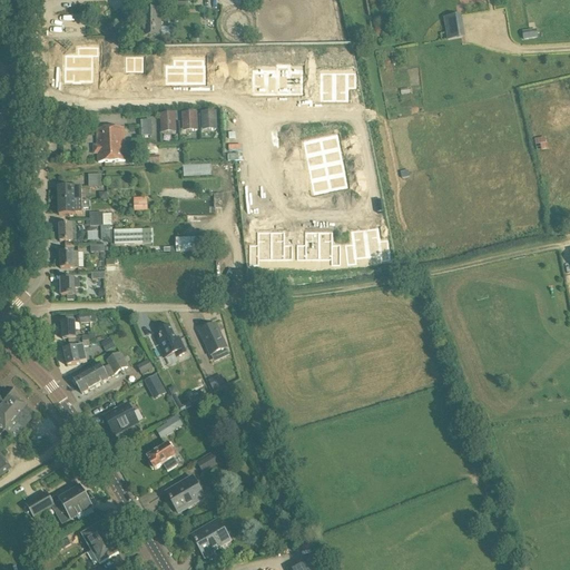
[(143,11),(143,38),(161,38),(160,11),(143,11)]
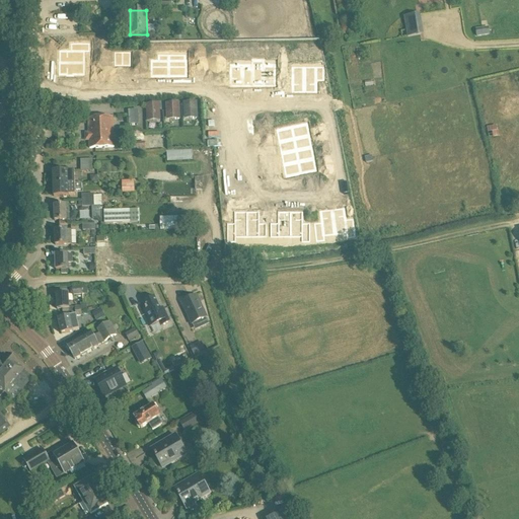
[(417,15),(404,17),(408,38),(420,34),(417,15)]
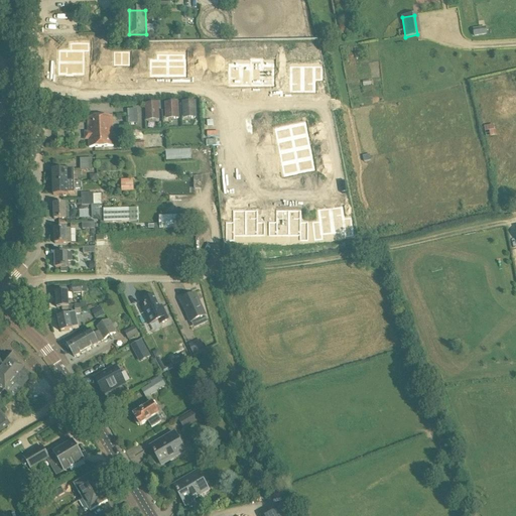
[(487,36),(487,29),(474,30),(475,38),(487,36)]
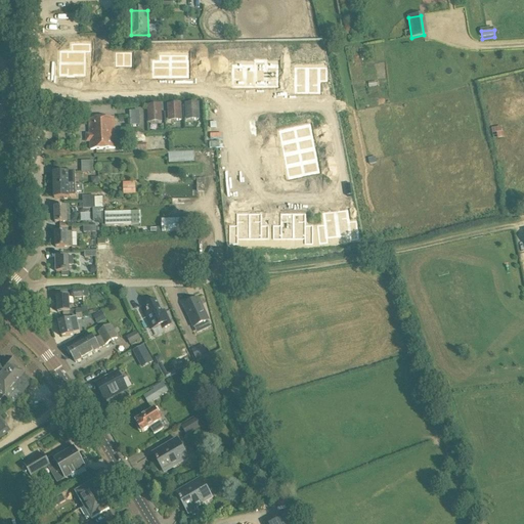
[(59,51),(59,62),(80,62),(80,51),(85,51),(85,43),(72,43),(72,51),(59,51)]
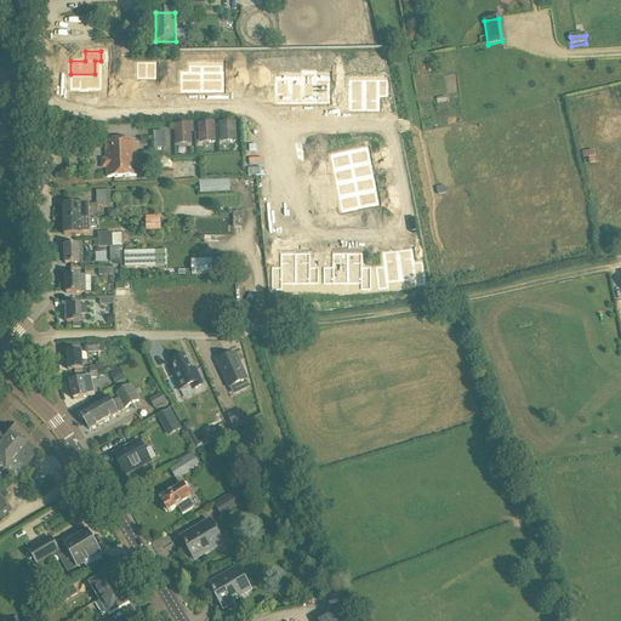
[(370,58),(329,60),(329,72),(370,70),(370,58)]
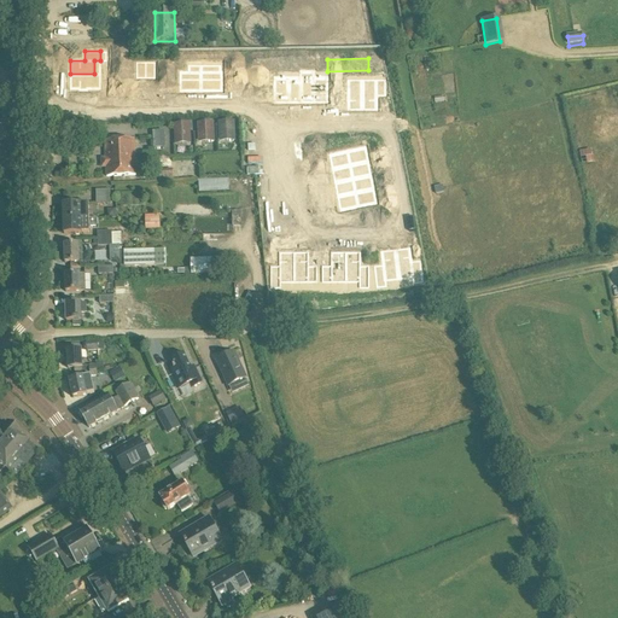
[(406,58),(396,58),(397,71),(407,71),(406,58)]
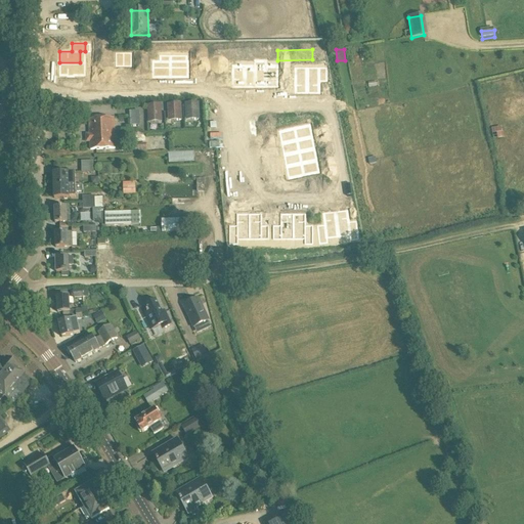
[(153,60),(153,77),(170,77),(170,55),(160,55),(160,60),(153,60)]
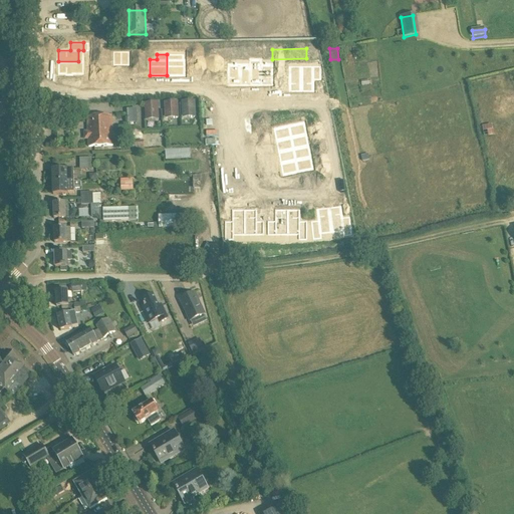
[(167,54),(167,75),(185,75),(185,59),(177,59),(177,54),(167,54)]
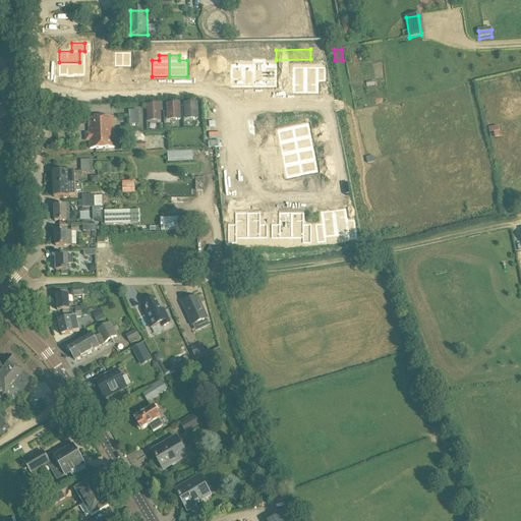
[(59,62),(59,74),(67,74),(67,76),(73,76),(73,74),(79,74),(79,62),(59,62)]
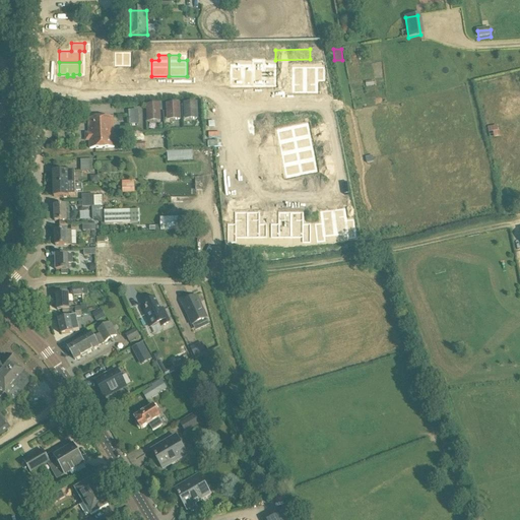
[(231,66),(231,86),(242,86),(242,66),(231,66)]
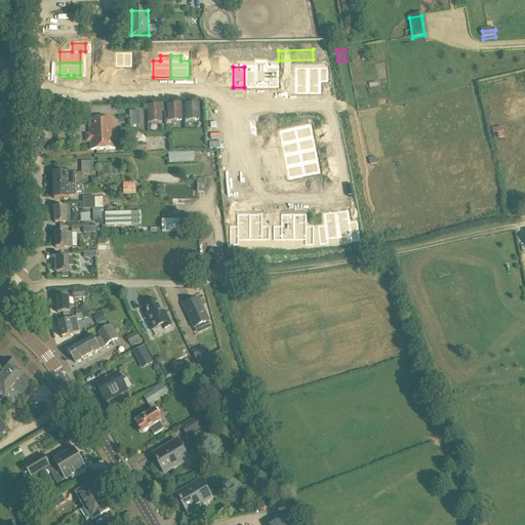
[(244,67),(244,87),(255,87),(255,67),(244,67)]
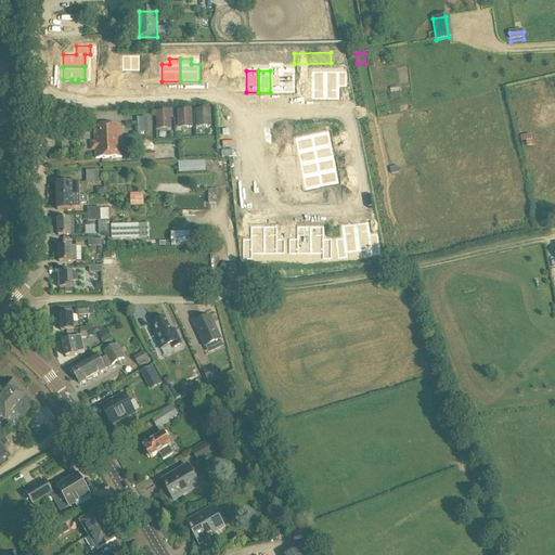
[(270,71),(270,92),(282,92),(282,71),(270,71)]
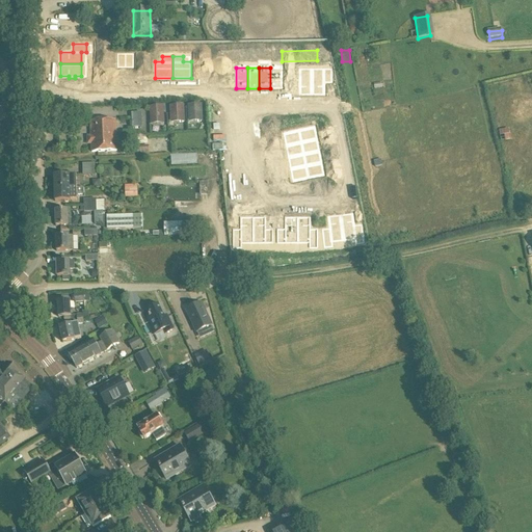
[(270,68),(270,88),(282,88),(282,68),(270,68)]
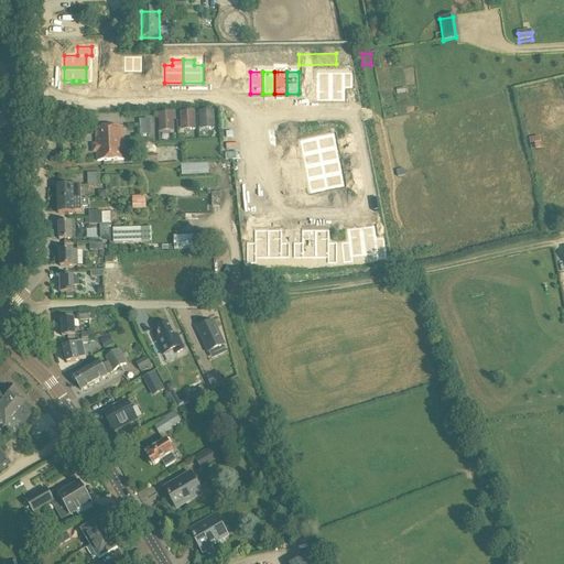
[(331,78),(331,100),(344,100),(344,87),(351,87),(351,73),(344,73),(344,78),(331,78)]
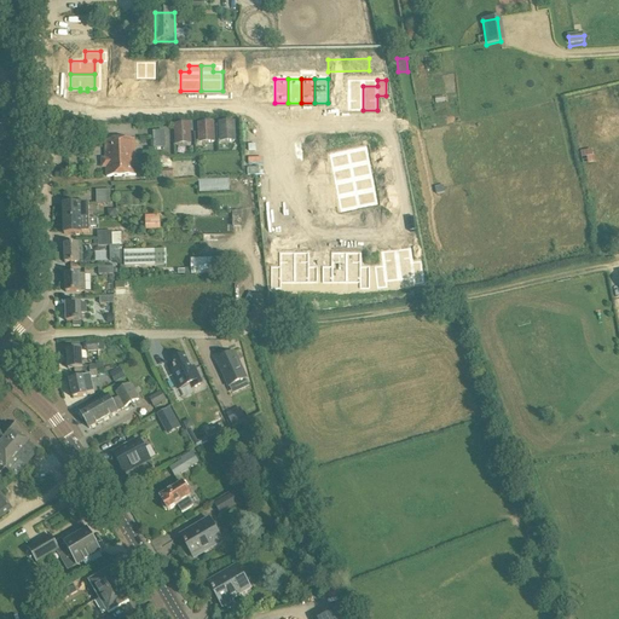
[(348,86),(348,110),(363,110),(363,86),(348,86)]
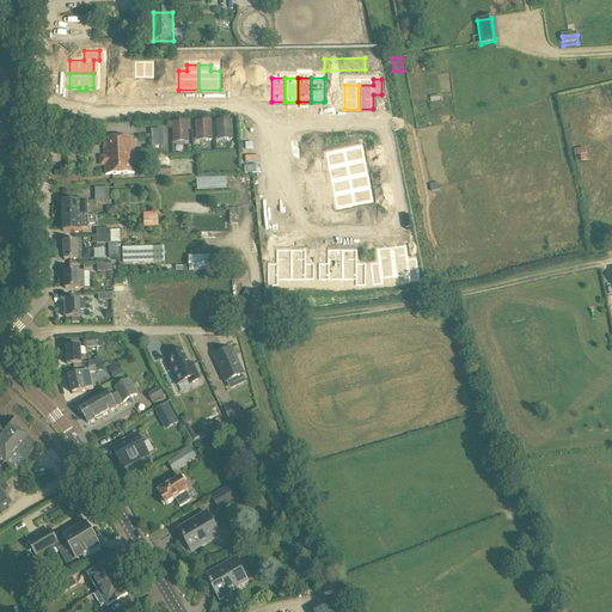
[(196,121),(197,141),(210,141),(209,120),(196,121)]
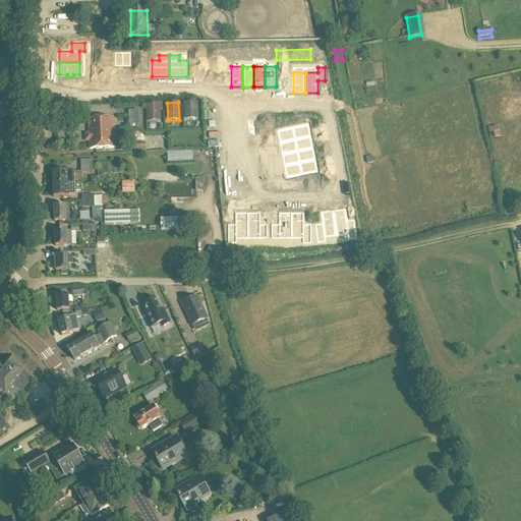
[(184,103),(185,120),(195,119),(195,102),(184,103)]
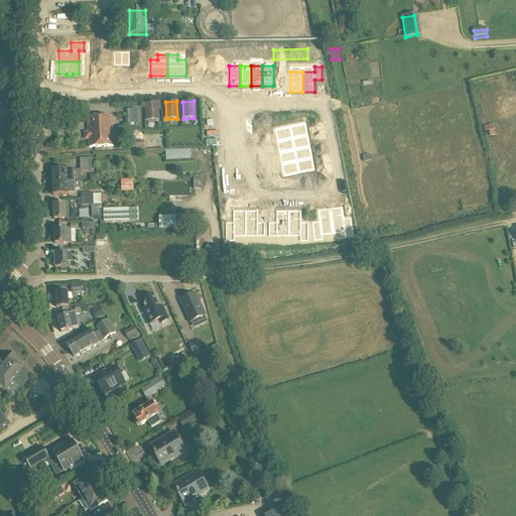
[(146,104),(147,121),(157,120),(157,103),(146,104)]
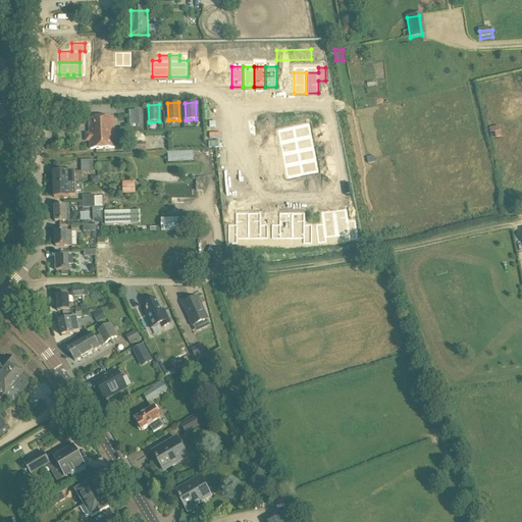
[(128,111),(129,119),(139,119),(138,111),(128,111)]
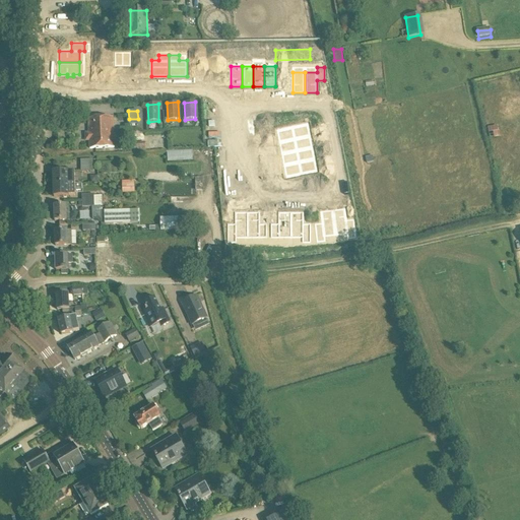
[(88,118),(89,148),(115,147),(113,117),(88,118)]
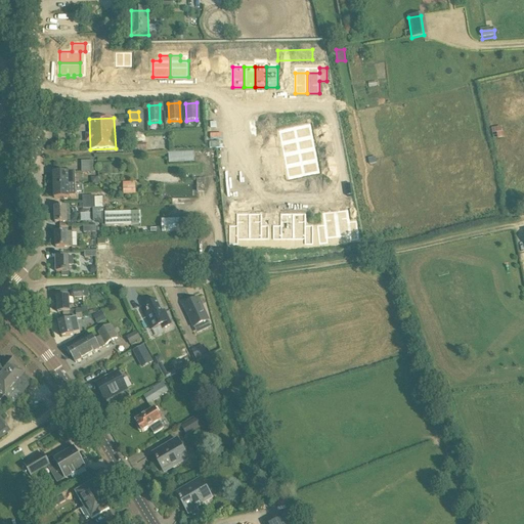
[(331,130),(331,120),(321,120),(320,130),(331,130)]
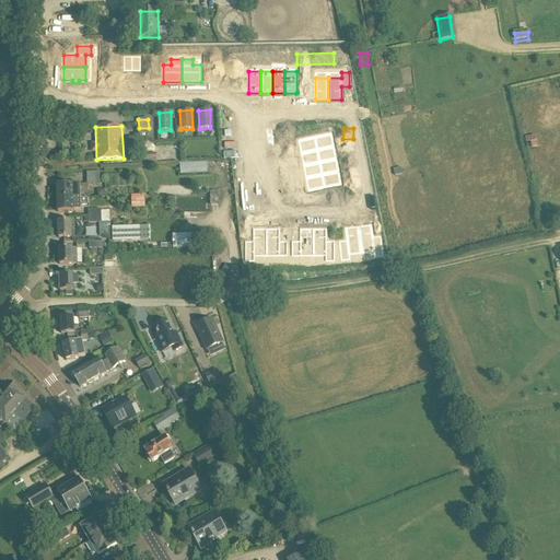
[(321,136),(315,137),(317,149),(334,147),(334,144),(331,133),(321,136)]
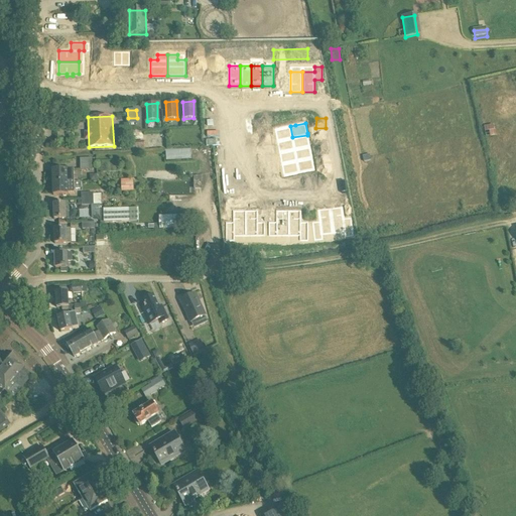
[(284,127),(274,129),(276,139),(277,140),(292,137),(290,126),(284,127)]
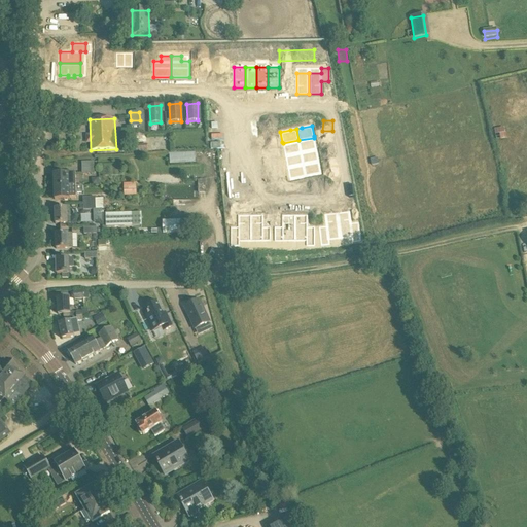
[(314,138),(299,140),(301,152),(316,149),(314,140),(314,138)]
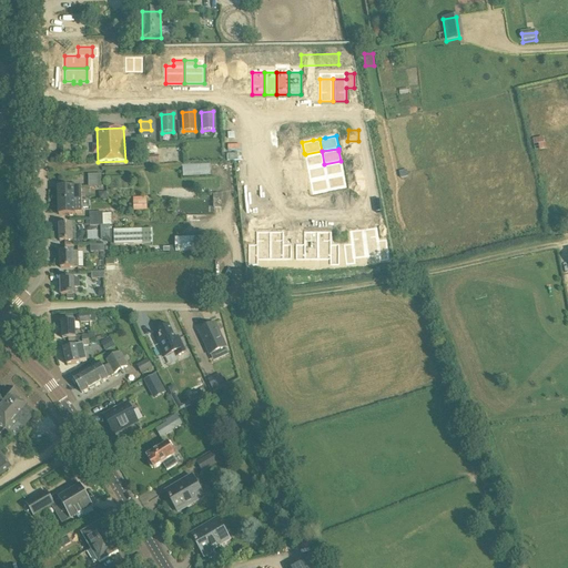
[(322,151),(305,154),(305,158),(307,168),(324,164),(322,151)]
